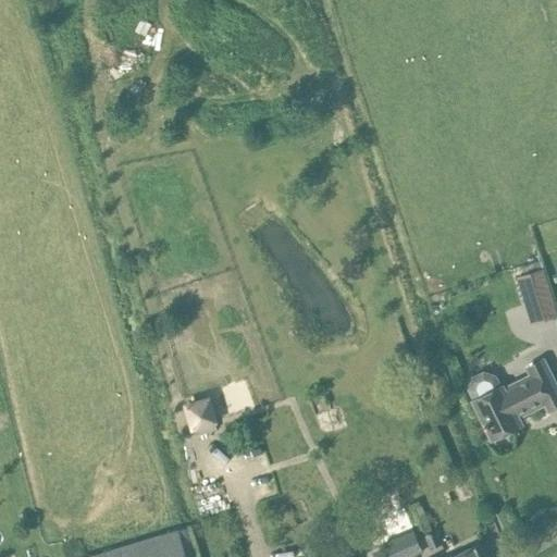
[(523,274),(517,276),(522,295),(528,312),(554,305),(548,287),(543,269),(523,274)]
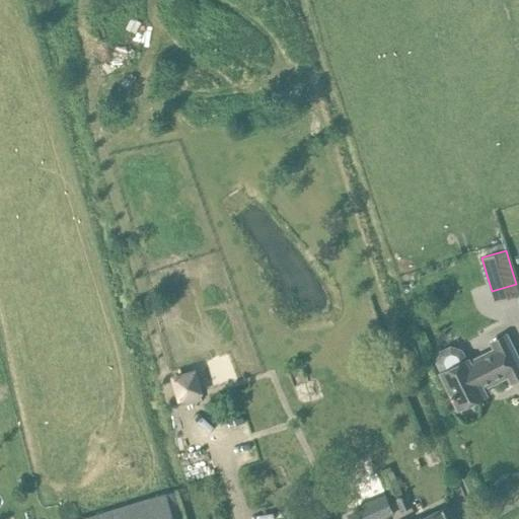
[(440,351),(436,362),(441,373),(440,374),(457,409),(486,394),(482,388),(507,376),(511,382),(518,377),(518,361),(506,336),(491,343),(495,350),(469,362),(462,350),(451,346),(440,351)]
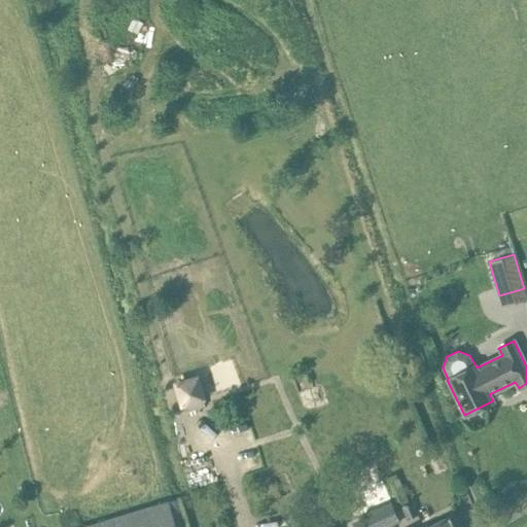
[(25,483),(18,485),(21,495),(28,493),(25,483)]
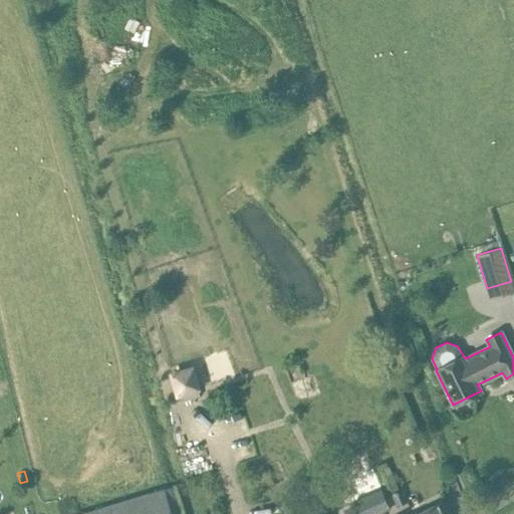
[(176,513),(168,485),(70,513),(176,513)]
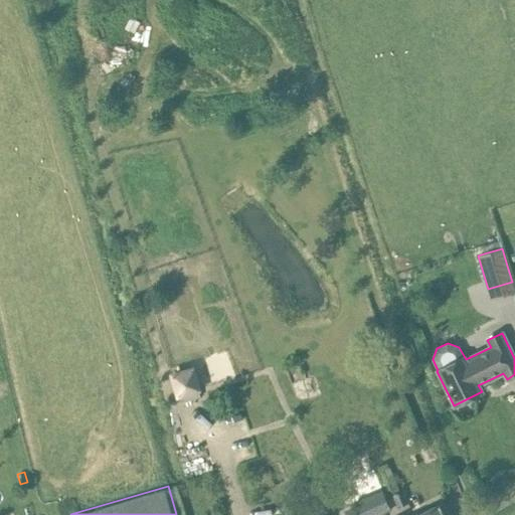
[(401,488),(390,494),(398,508),(409,502),(401,488)]
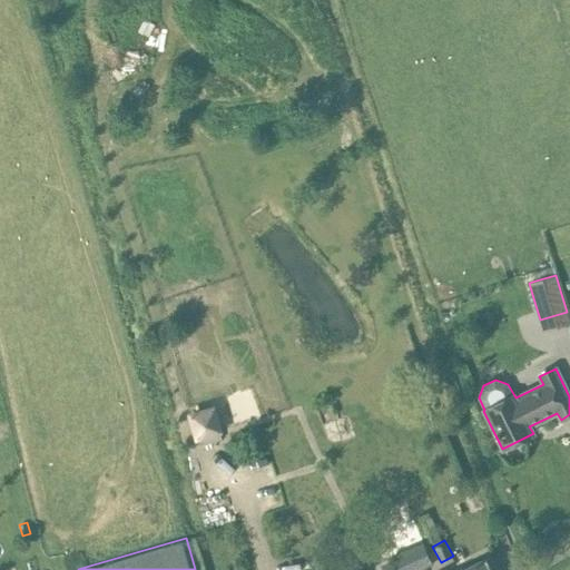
[(399,569),(423,569),(434,566),(424,543),(394,556),(399,569)]
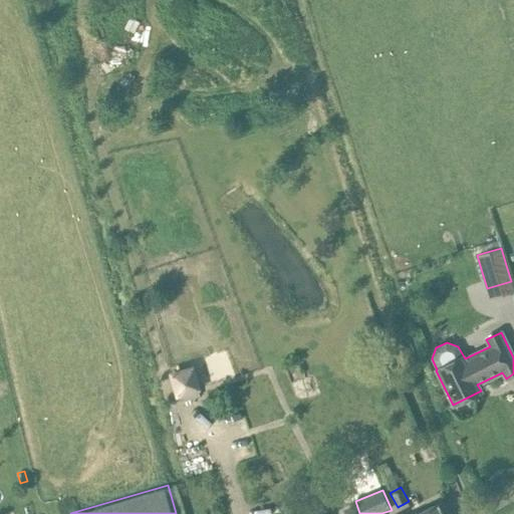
[(443,513),(438,502),(414,513),(443,513)]
